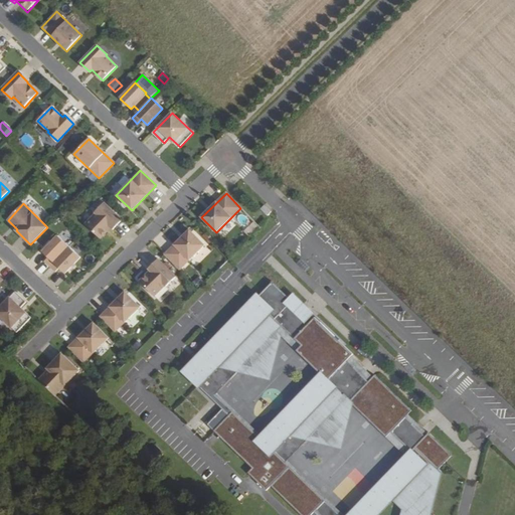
[(121,220),(103,203),(94,213),(95,214),(83,225),(100,240),(110,229),(112,230),(121,220)]
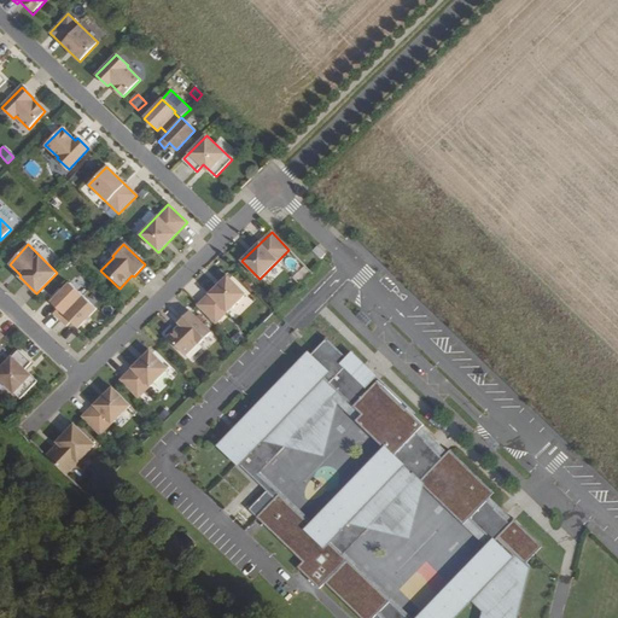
[(321,260),(325,255),(318,246),(313,251),(321,260)]
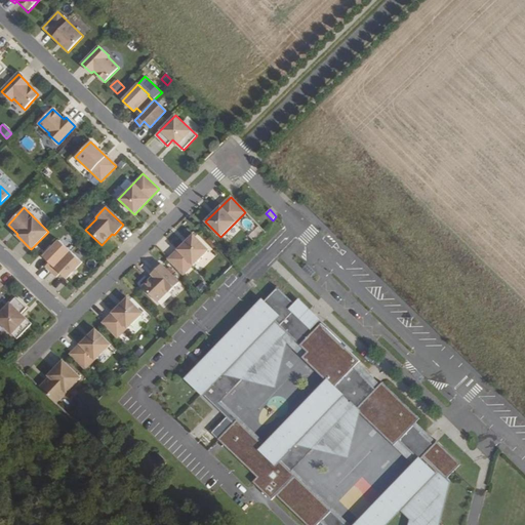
[(184,274),(209,249),(194,234),(169,258),(184,274)]
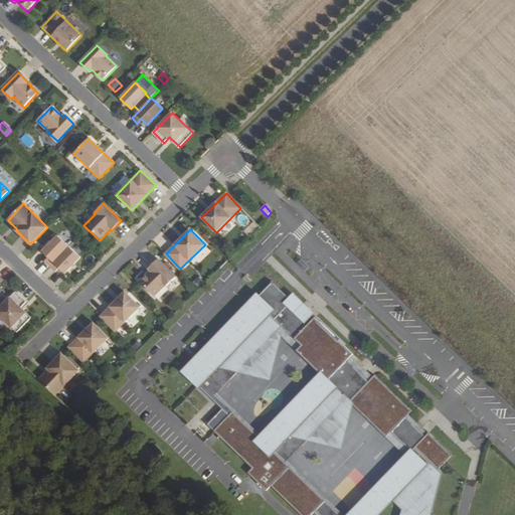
[(49,267),(69,246),(58,236),(42,252),(48,258),(44,262),(49,267)]
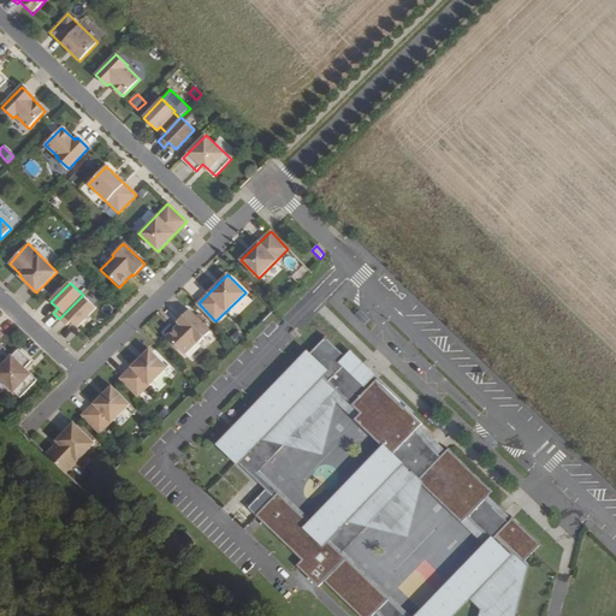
[(96,308),(83,295),(59,319),(66,326),(71,321),(78,329),(96,308)]
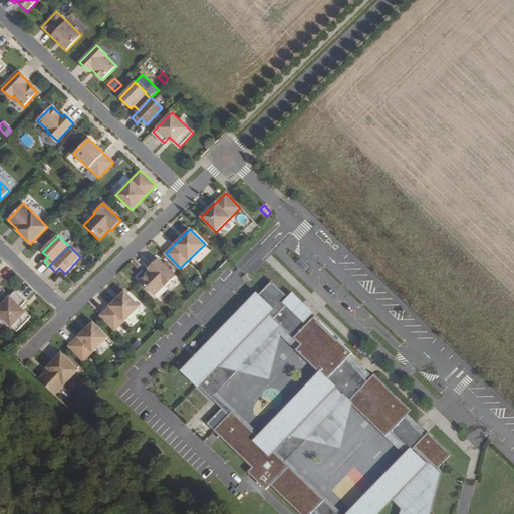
[(166,286),(176,276),(158,259),(149,268),(151,270),(140,281),(154,295),(165,285),(166,286)]
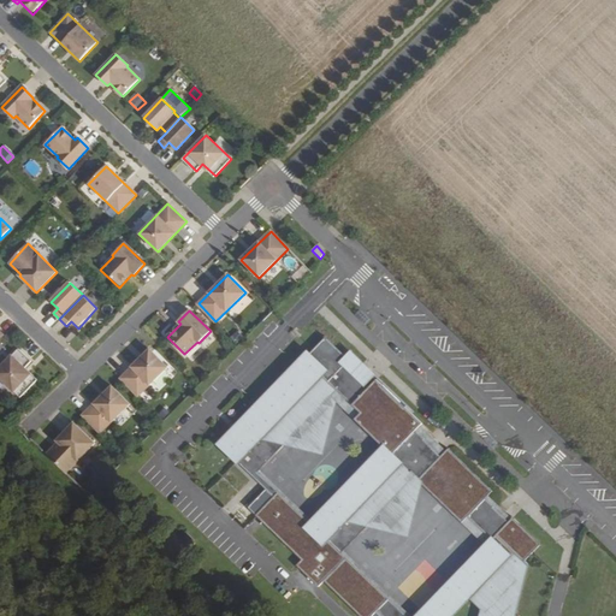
[(517,615),(515,615),(526,564),(525,562),(540,545),(513,519),(508,522),(493,508),(493,507),(485,498),(492,491),(449,449),(440,457),(424,440),(425,440),(415,431),(422,424),(377,380),(368,388),(345,365),(349,361),(326,337),(308,355),(307,353),(254,408),(258,412),(248,422),(244,419),(219,445),(273,497),(255,516),(302,560),(296,566),(319,586),(324,581),(360,615),(372,615),(375,612),(389,598),(329,540),(347,521),(361,534),(367,527),(410,484),(406,480),(410,474),(462,523),(467,517),(491,540),(485,546),(416,615),(451,615),(471,597),(484,609),(481,615),(517,615)]
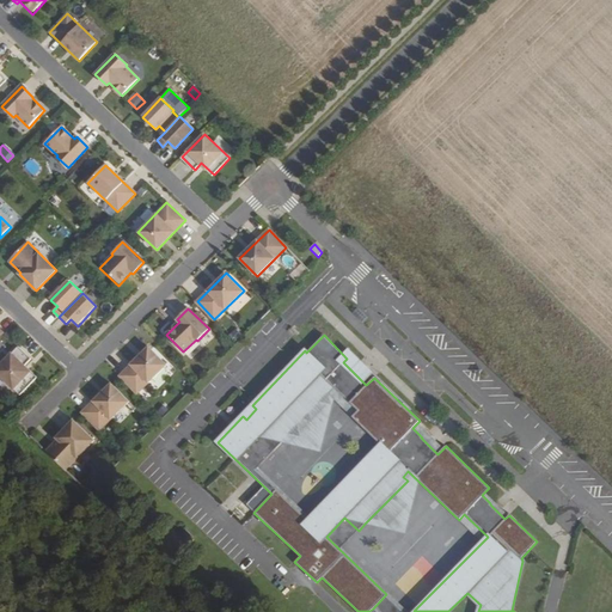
[(32,360),(19,347),(0,366),(0,374),(22,396),(38,378),(25,366),(32,360)]
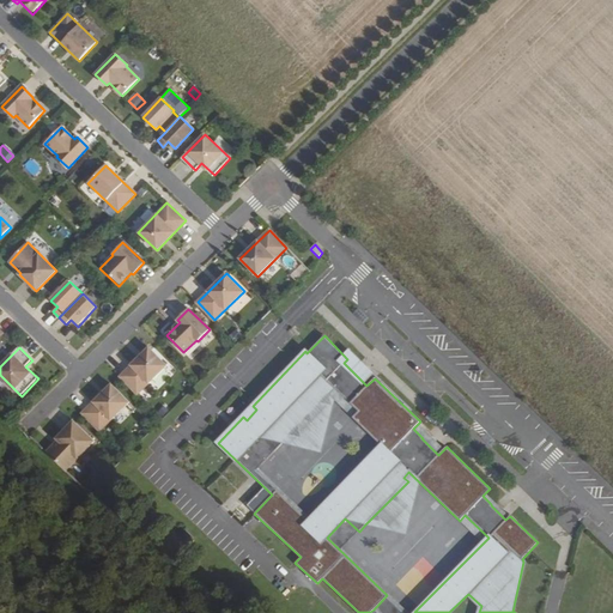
[(167,365),(149,349),(120,376),(138,394),(167,365)]
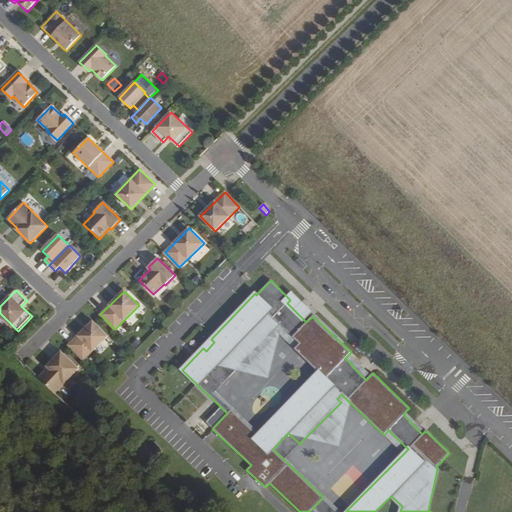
[(93,321),(69,345),(84,360),(108,336),(93,321)]
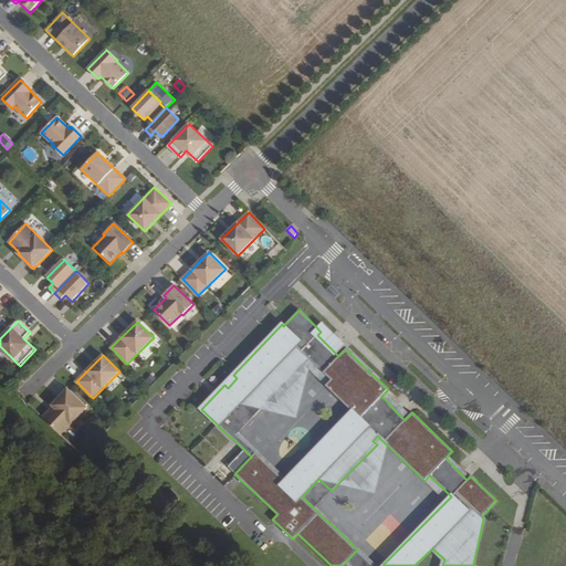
[(233,375),(224,385),(228,388),(237,378),(233,375)]
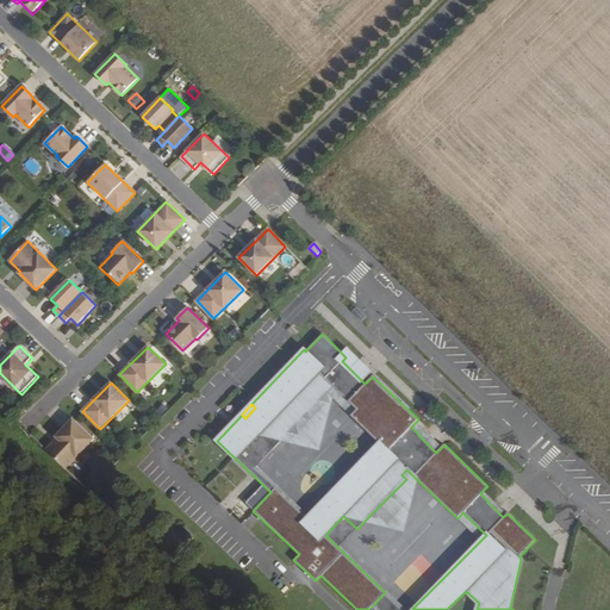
[(92,440),(70,419),(54,437),(55,439),(44,450),(64,468),(92,440)]
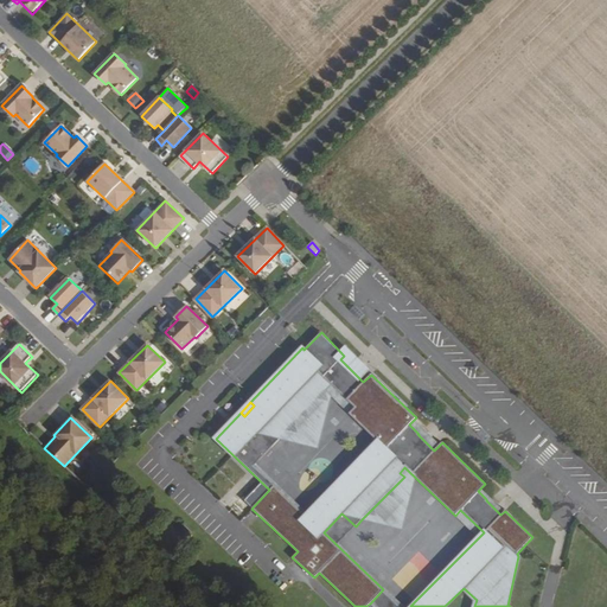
[(403,530),(417,479),(404,467),(400,473),(404,477),(362,519),(403,530)]
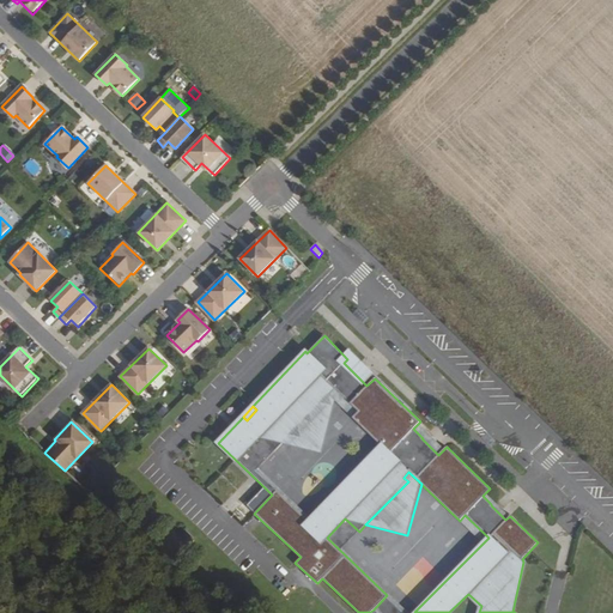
[(489,538),(465,515),(460,521),(483,544),(489,538)]
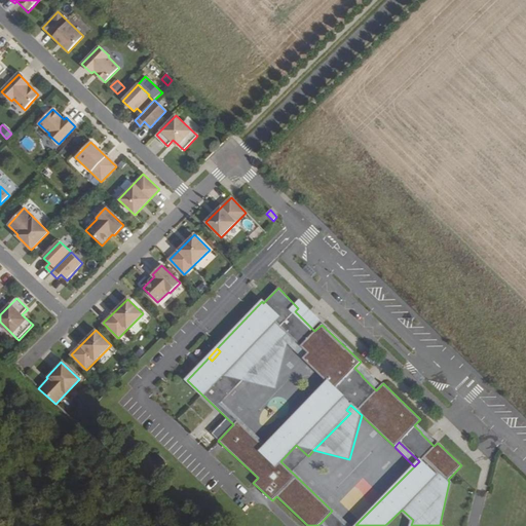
[(292,472),(308,456),(296,445),(280,461),(292,472)]
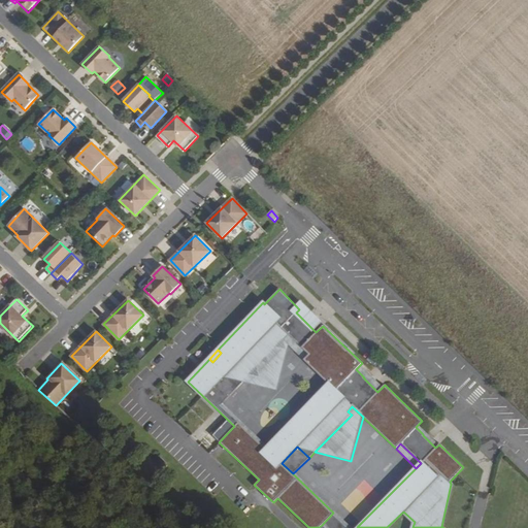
[(157,458),(146,465),(152,473),(162,466),(157,458)]
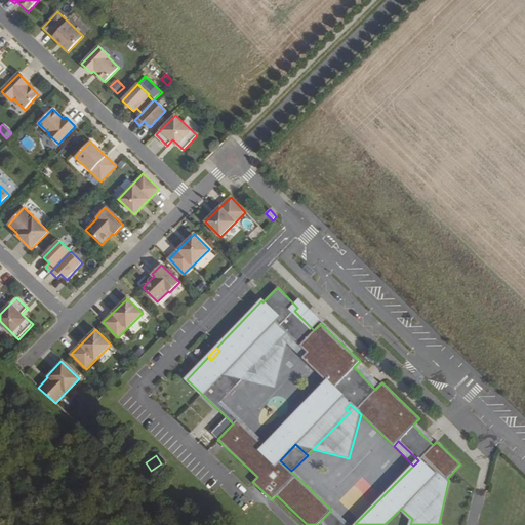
[(347,524),(331,510),(320,522),(323,524),(347,524)]
